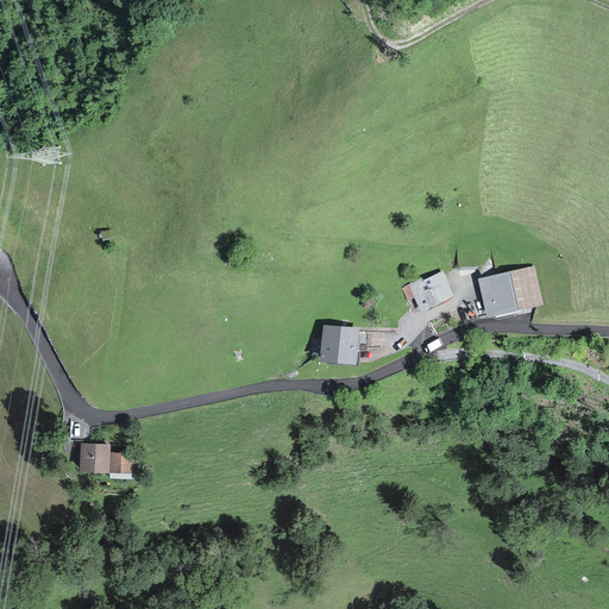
[(545,306),(535,267),(479,280),(489,319),(545,306)]
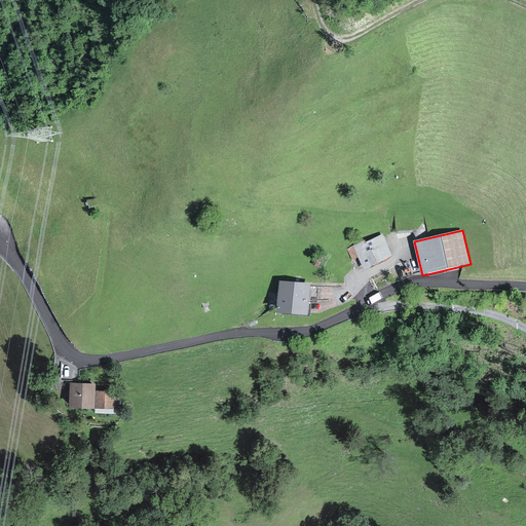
[(392,256),(382,235),(366,242),(365,239),(346,249),(352,261),(358,258),(364,269),(392,256)]
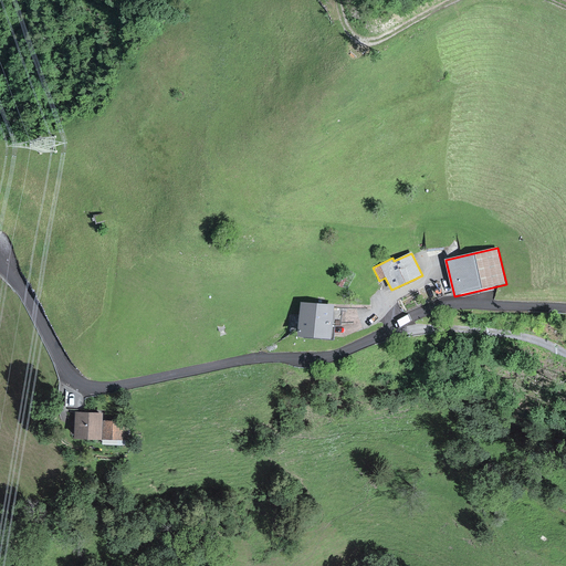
[(335,304),(300,302),(297,337),(332,339),(335,304)]
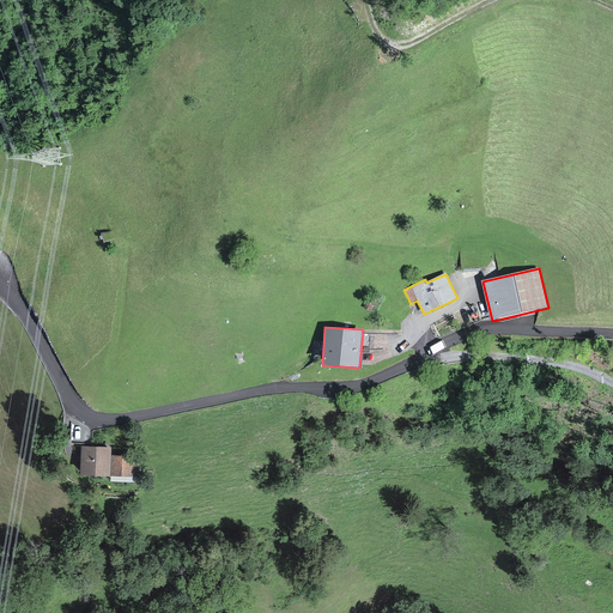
[(109,449),(84,448),(82,478),(107,480),(109,449)]
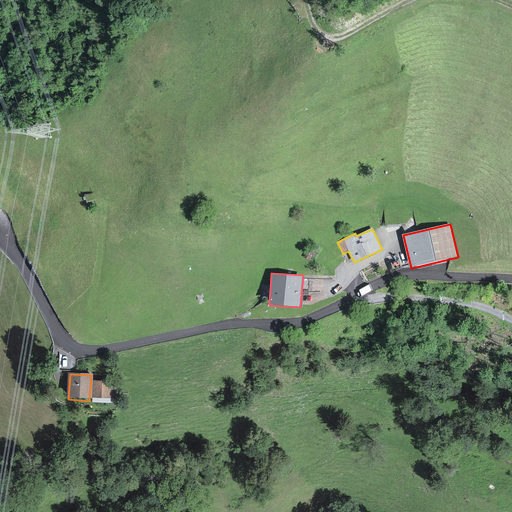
[(113,384),(97,383),(96,399),(112,400),(113,384)]
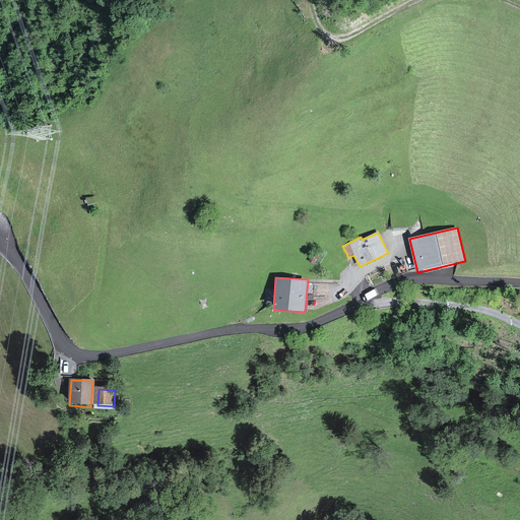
All buildings are outlined.
